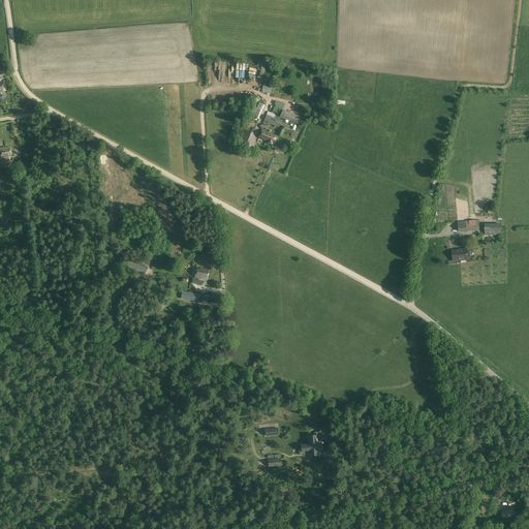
[(253,106),(251,113),(254,114),(253,117),(258,119),(262,110),(262,111),(265,105),(259,102),(256,109),(253,106)]
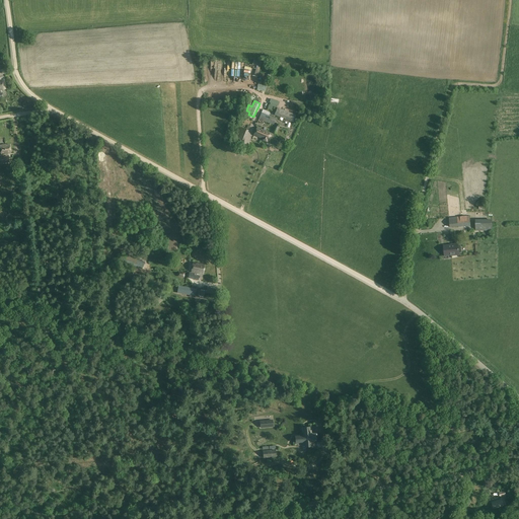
[(293,123),(296,116),(278,107),(275,116),(293,123)]
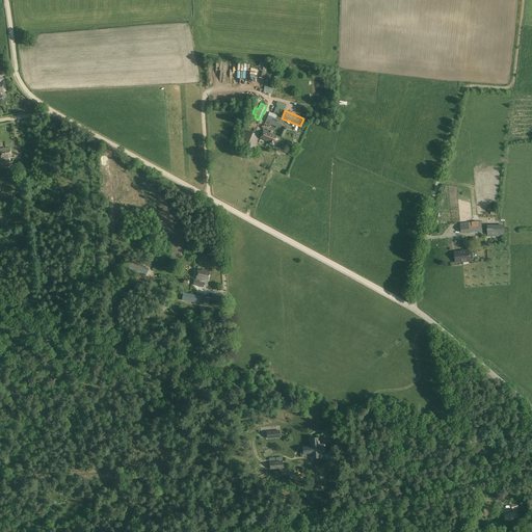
[(268,115),(265,123),(281,129),(283,122),(268,115)]
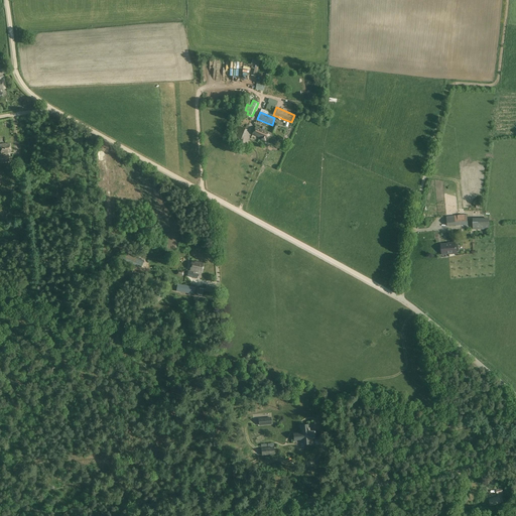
[(243,141),(247,130),(237,126),(232,137),(243,141)]
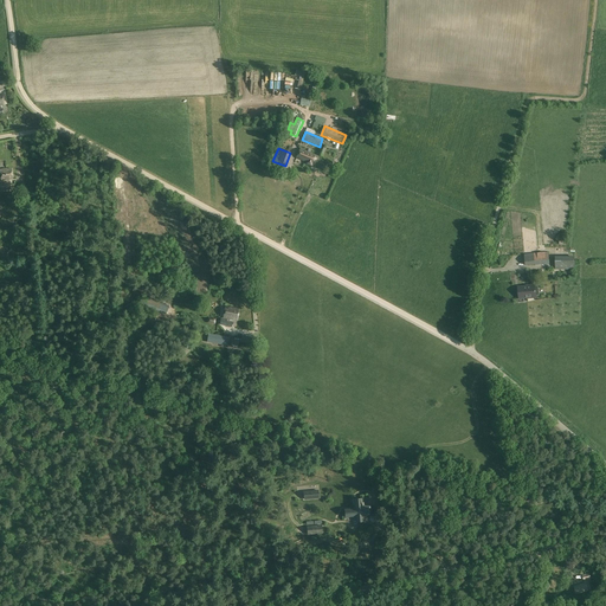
[(311,166),(316,156),(303,152),(304,150),(300,149),(296,158),(307,162),(307,165),(311,166)]
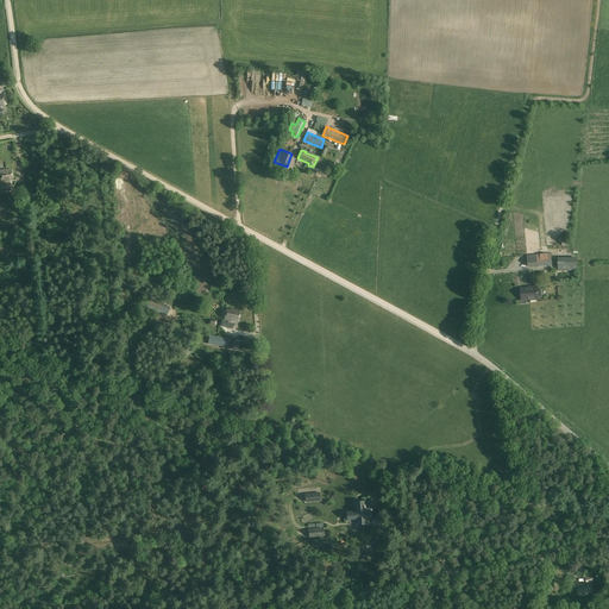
[(0,186),(1,192),(11,190),(10,183),(10,181),(11,180),(10,170),(5,171),(5,170),(0,170),(0,171),(1,182),(6,181),(7,184),(0,186)]
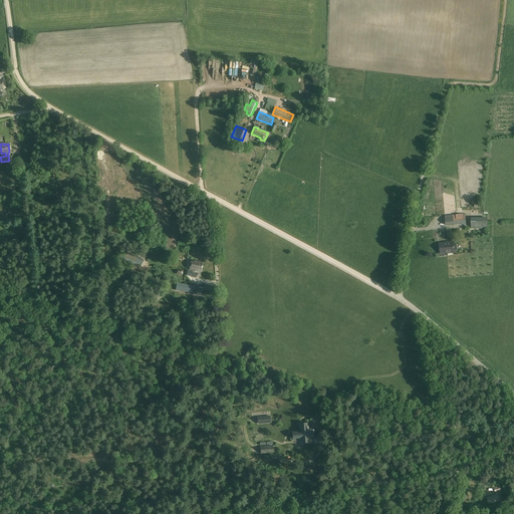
[(428,178),(422,210),(436,213),(437,207),(443,209),(449,182),(428,178)]
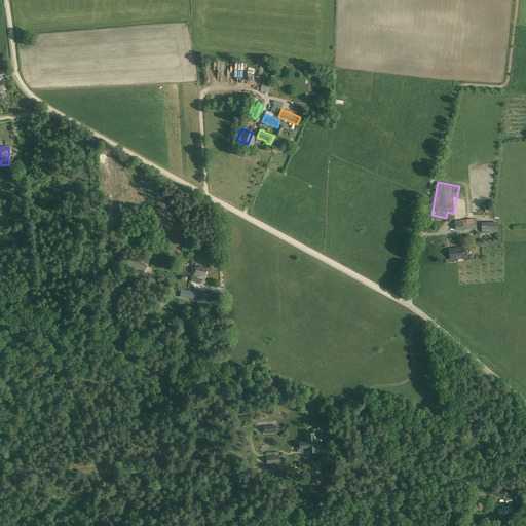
[(456,230),(464,230),(478,229),(477,219),(463,220),(463,219),(455,221),(456,230)]
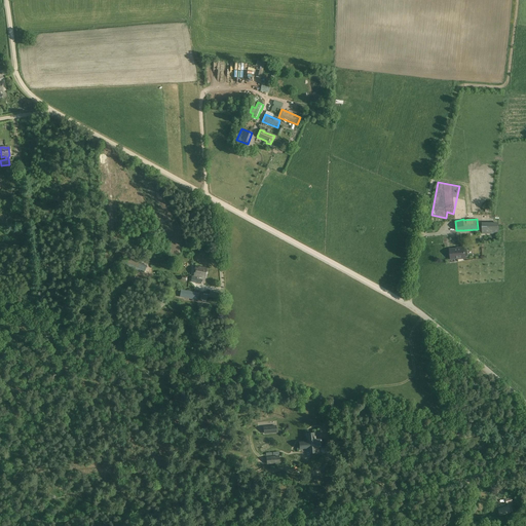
[(499,224),(483,224),(483,235),(499,235),(499,224)]
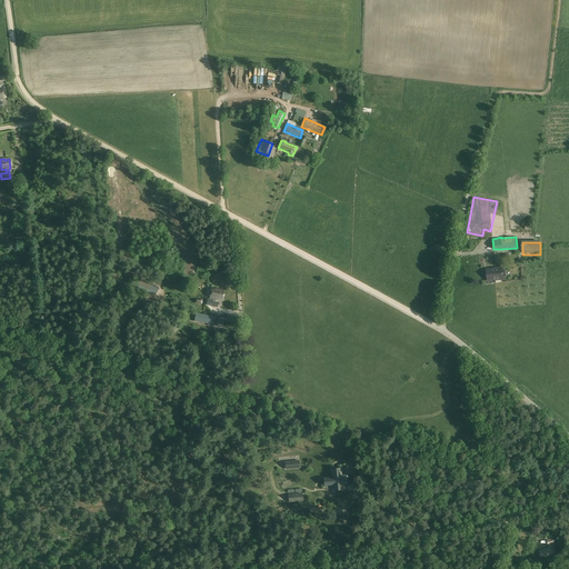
[(503,278),(506,278),(506,269),(502,269),(502,268),(496,268),(496,269),(487,269),(488,280),(495,279),(495,280),(503,279),(503,278)]
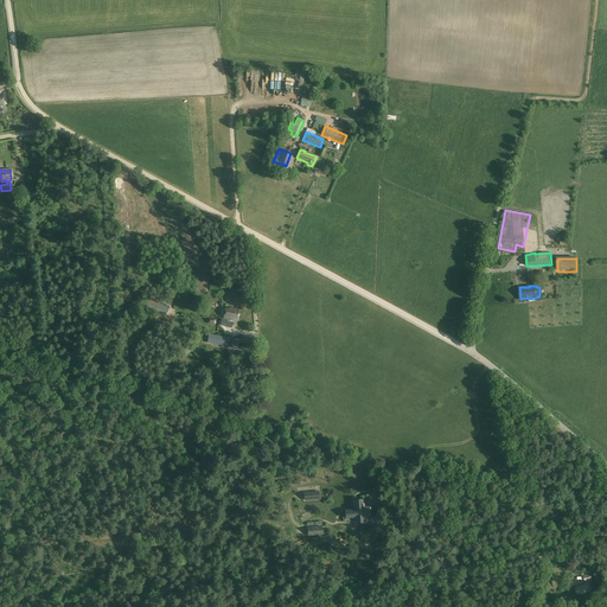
[(148,296),(145,304),(159,310),(161,302),(148,296)]
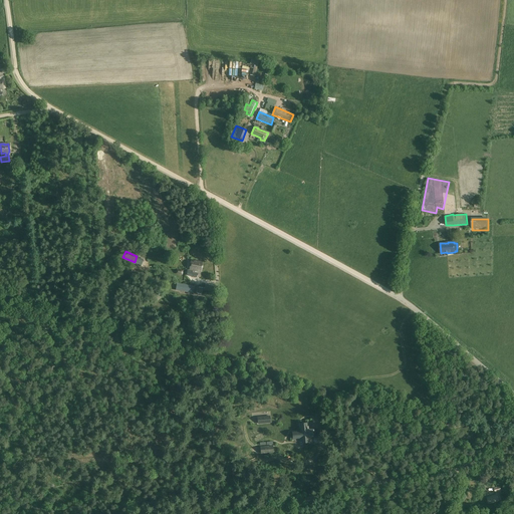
[(192,273),(192,276),(197,277),(198,274),(198,271),(202,272),(203,262),(191,260),(190,269),(192,270),(191,272),(192,273)]
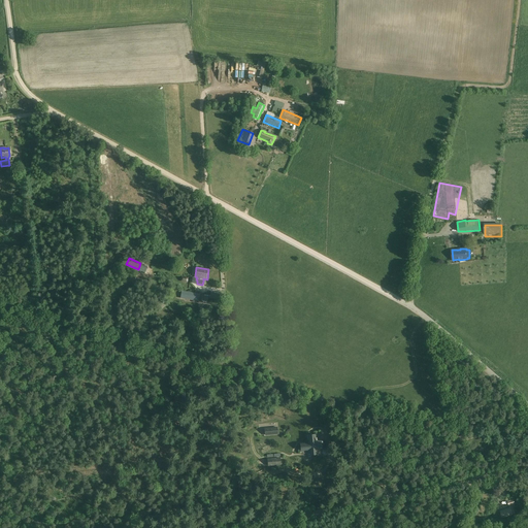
[(180,298),(198,301),(200,294),(182,291),(180,298)]
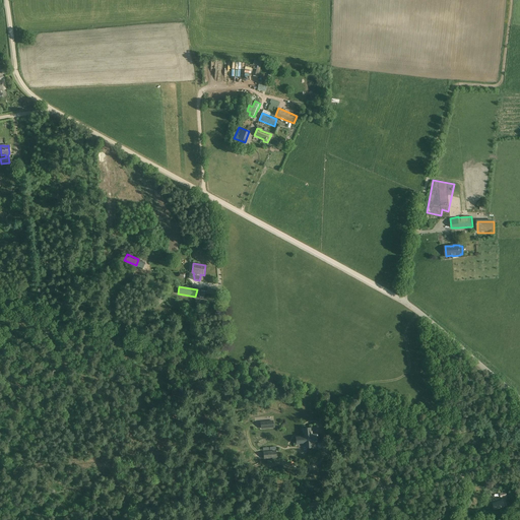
[(305,443),(306,444),(306,448),(312,447),(311,443),(312,442),(316,442),(316,436),(312,437),(310,436),(310,429),(305,430),(305,436),(304,437),(297,438),(297,443),(305,443)]
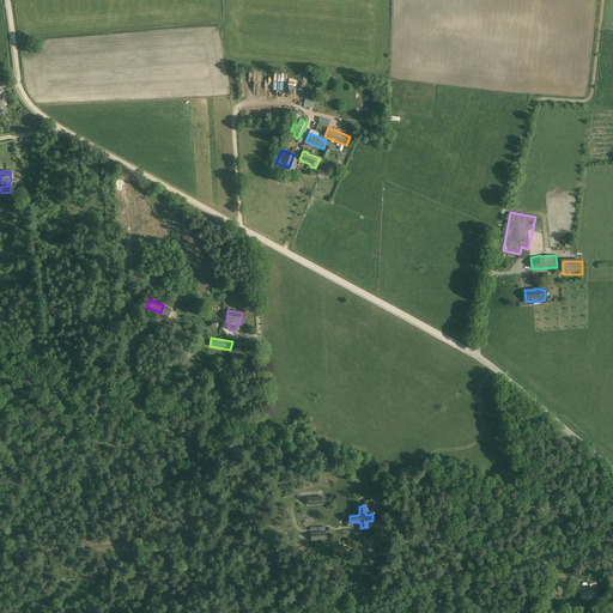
[(594,592),(582,594),(583,601),(595,598),(594,592)]
